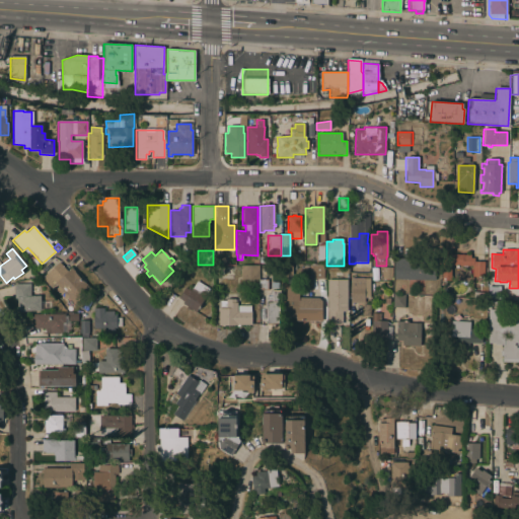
[(484,277),(472,277),(472,267),(467,267),(466,268),(462,267),(461,266),(450,266),(450,281),(441,281),(442,254),(470,254),(470,257),(473,258),(473,262),(484,262),(484,277)]
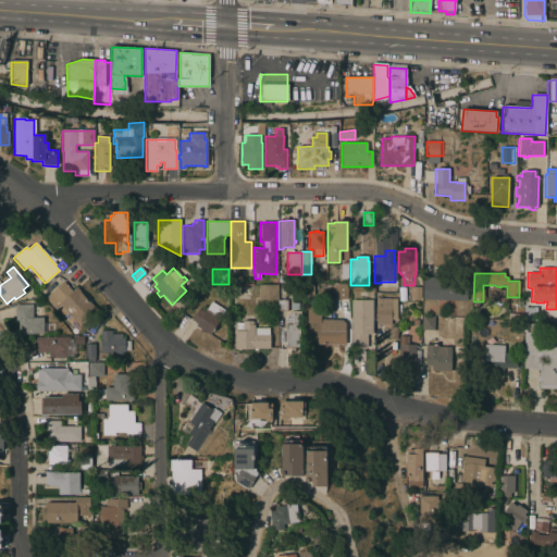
[(422,299),(423,277),(467,279),(466,301),(422,299)]
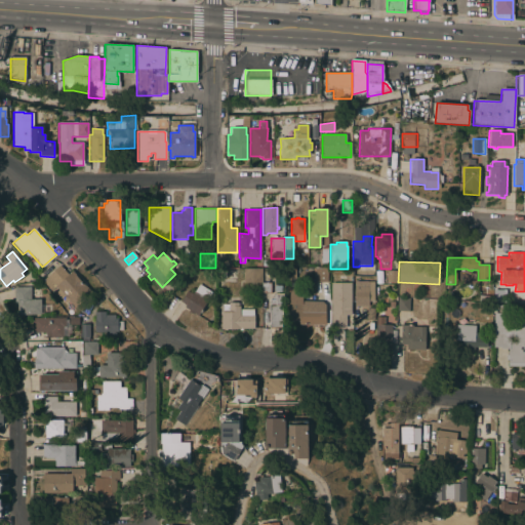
[(68,275),(72,271),(76,275),(75,275),(84,285),(85,285),(91,292),(75,309),(68,301),(66,304),(55,293),(58,290),(55,286),(50,290),(42,281),(59,265),(68,275)]
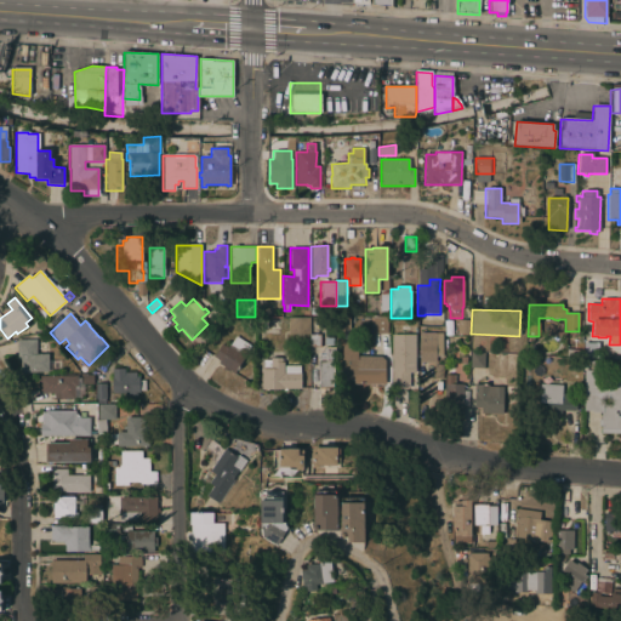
[(309,318),(309,334),(288,334),(288,318),(309,318)]
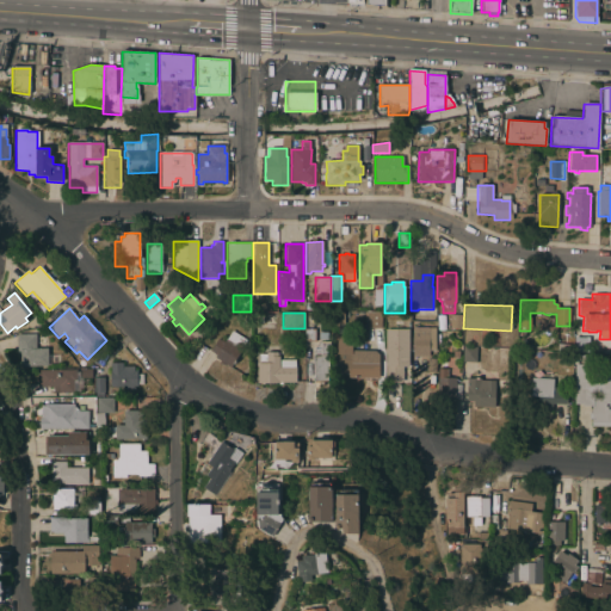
[(344,325),(331,325),(331,313),(344,313),(344,325)]
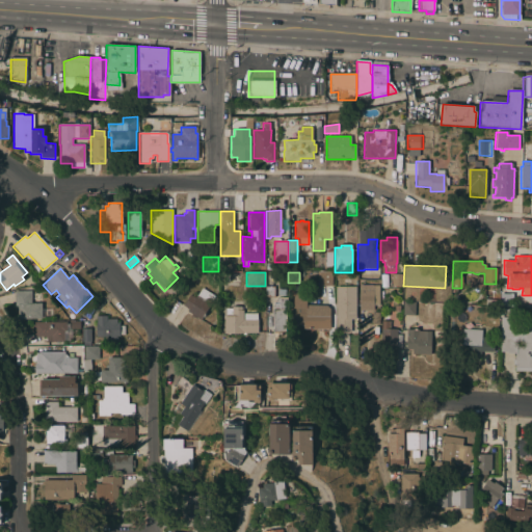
[(331,272),(331,286),(319,286),(318,272),(331,272)]
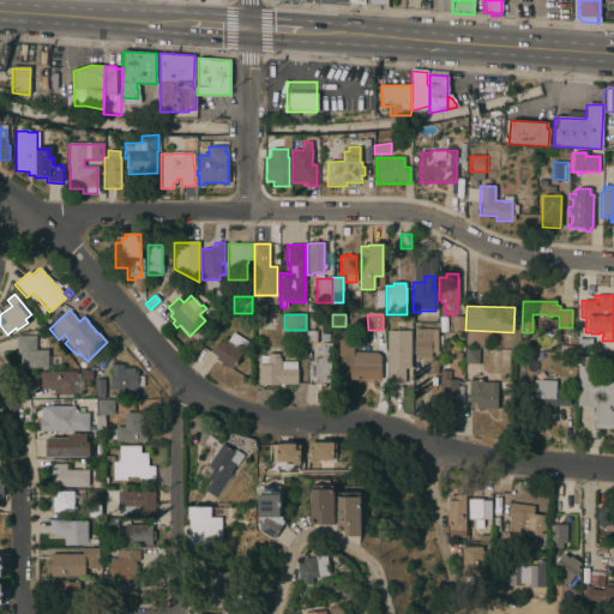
[(463,331),(451,331),(451,315),(463,317),(463,331)]
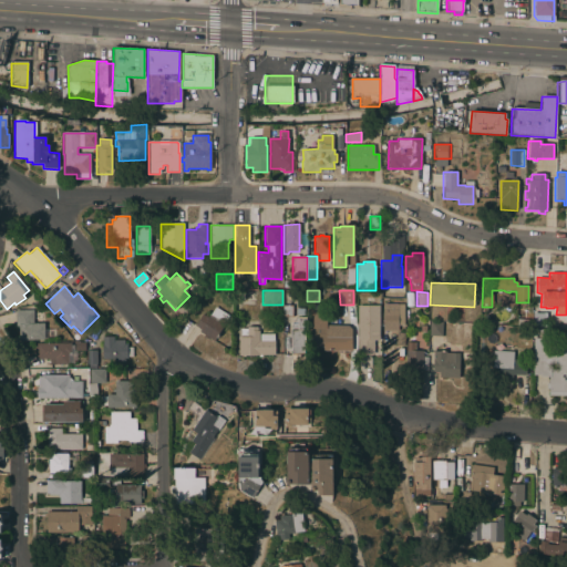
[(404,305),(403,326),(398,326),(398,331),(382,331),(383,303),(404,305)]
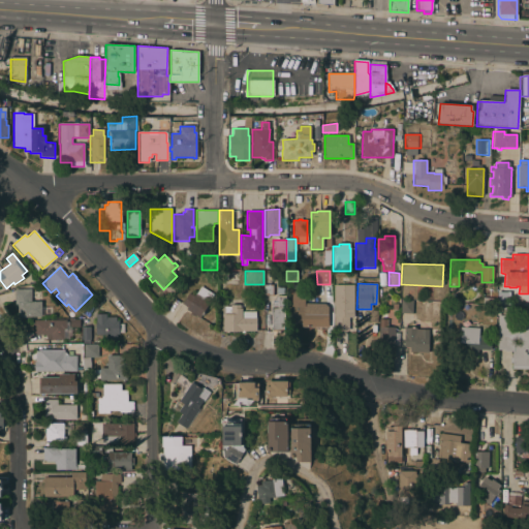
[(272,296),(263,296),(263,285),(273,285),(272,296)]
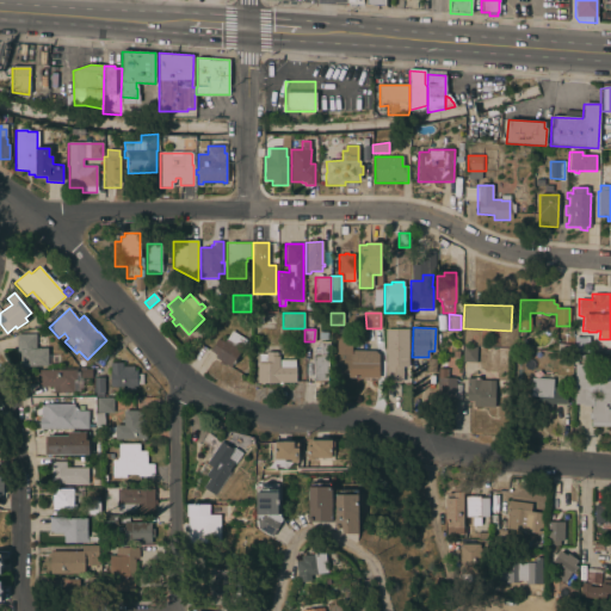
[(408,365),(409,365),(409,381),(402,381),(386,382),(384,329),(408,329),(408,365)]
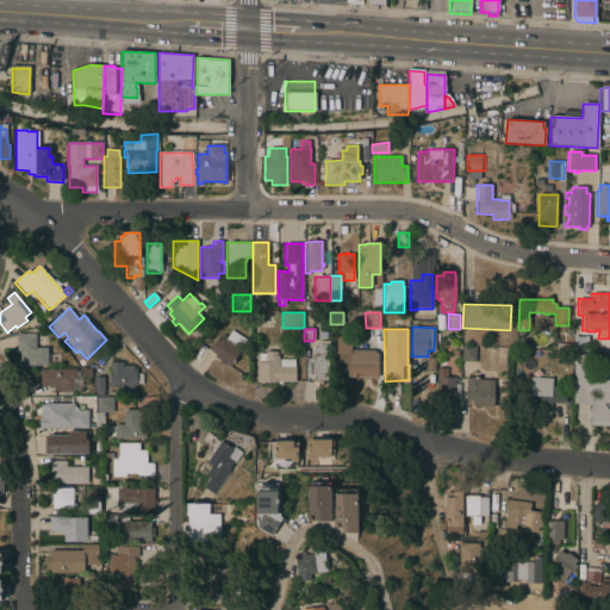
[(246,340),(242,344),(243,346),(230,367),(225,363),(224,365),(218,361),(219,360),(213,356),(215,355),(210,352),(218,338),(224,342),(231,330),(246,340)]
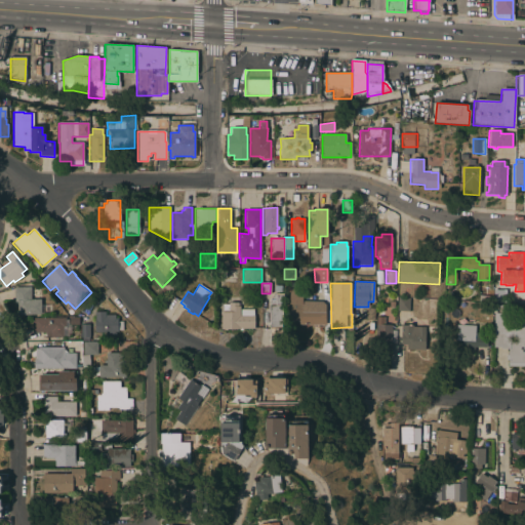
[(31,287),(31,299),(40,298),(40,305),(50,305),(50,313),(40,314),(40,315),(17,315),(16,303),(14,303),(13,288),(31,287)]
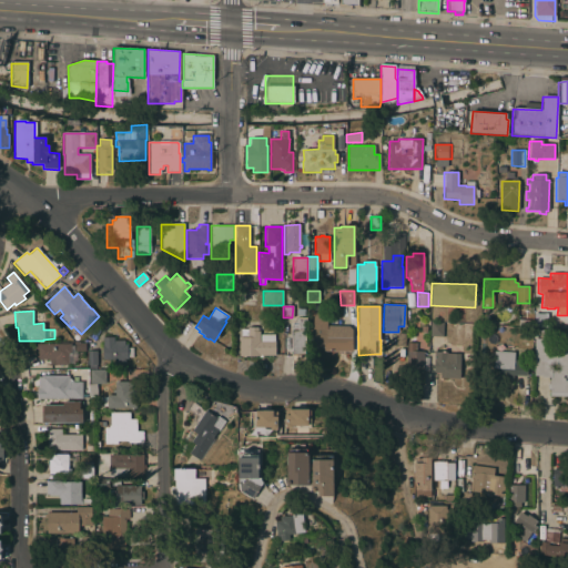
[(352,351),(323,351),(323,347),(311,347),(311,334),(313,334),(313,313),(327,313),(327,326),(348,326),(352,330),(352,351)]
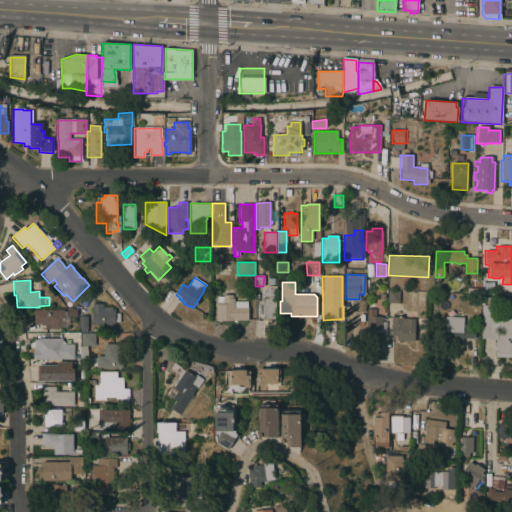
[(493,296),(480,295),(481,282),(484,282),(483,283),(489,283),(493,283),(493,296)]
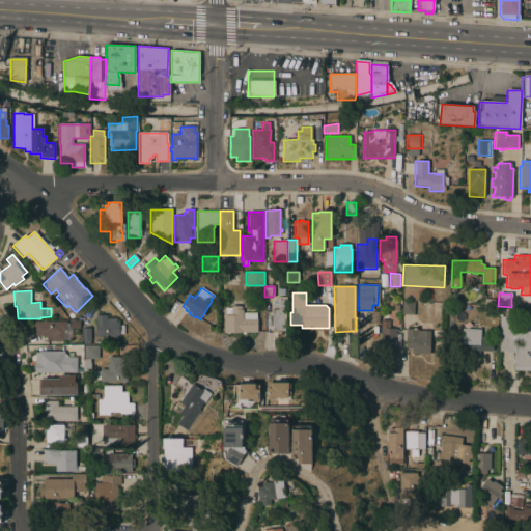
[(286,298),(286,308),(285,308),(285,326),(284,326),(284,332),(280,332),(280,335),(276,335),(276,332),(273,332),(273,331),(272,331),(272,325),(271,325),(271,322),(272,322),(272,316),(271,316),(271,312),(272,312),(272,303),(274,303),(274,300),(276,300),(276,298),(286,298)]
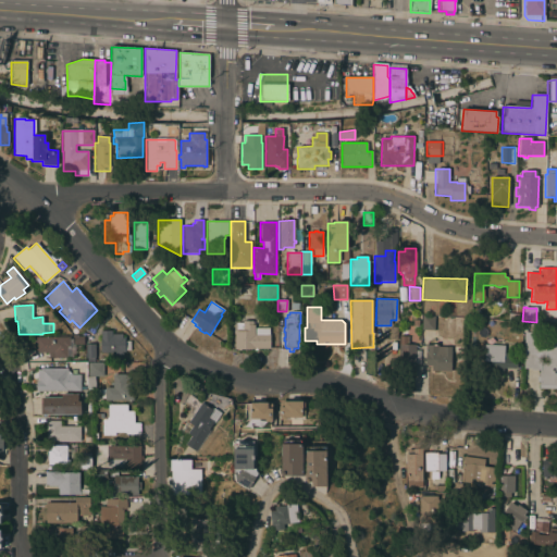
[(433,331),(421,330),(421,317),(434,318),(433,331)]
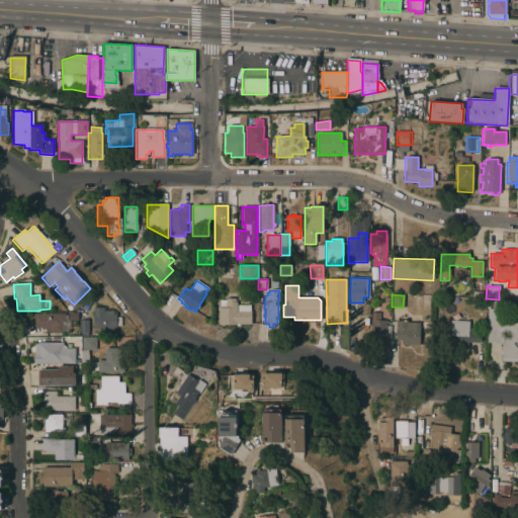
[(218,325),(218,308),(226,308),(226,307),(219,307),(219,300),(225,300),(225,298),(234,298),(234,303),(236,303),(237,312),(237,306),(249,305),(250,312),(250,324),(218,325)]
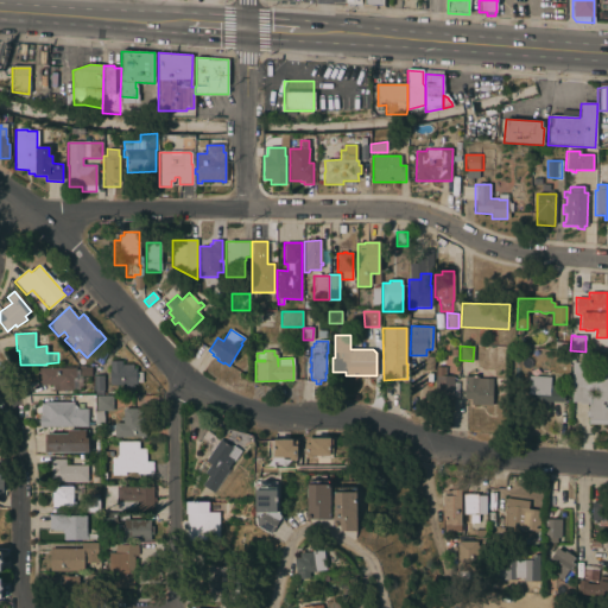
[(109,361),(121,361),(121,365),(132,365),(132,369),(135,369),(135,373),(141,373),(141,382),(135,382),(135,385),(133,385),(133,388),(124,388),(124,385),(109,385),(109,361)]
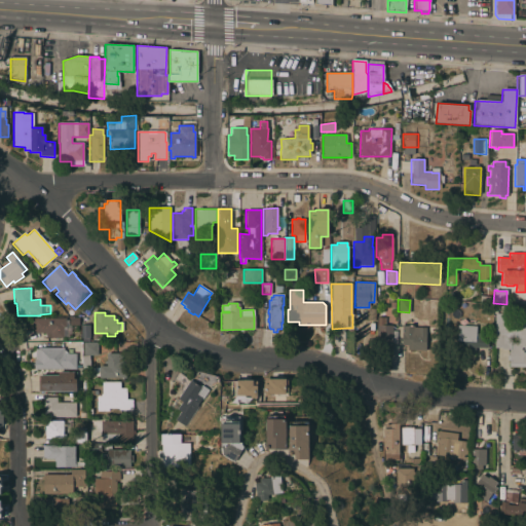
[(510,314),(510,320),(515,320),(515,323),(525,323),(525,367),(509,367),(509,361),(506,361),(506,355),(509,355),(509,349),(501,349),(501,348),(494,348),(494,314),(500,314),(510,314)]
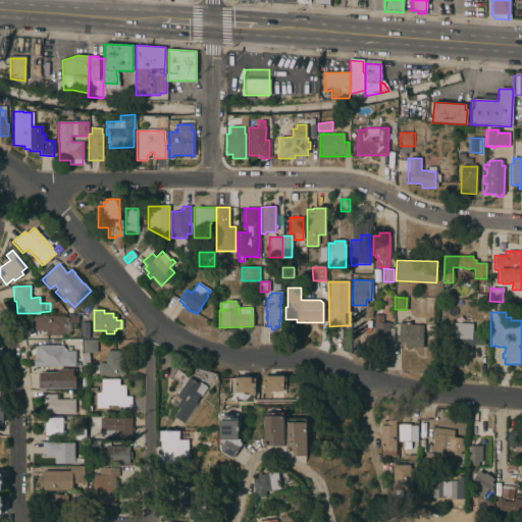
[(382,315),(382,323),(388,323),(388,328),(394,328),(394,341),(389,341),(388,354),(373,354),(374,315),(382,315)]
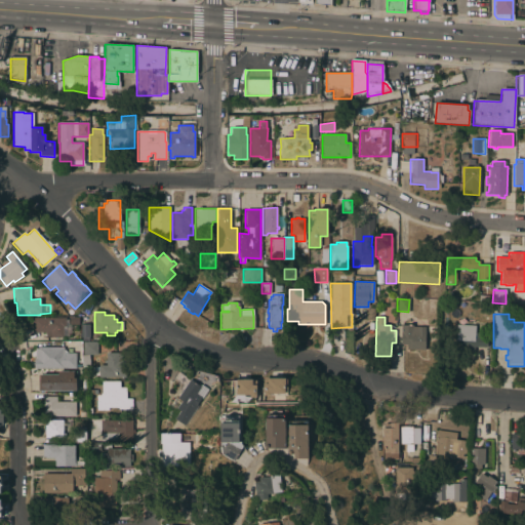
[(45,337),(44,332),(34,332),(33,318),(78,318),(78,324),(65,325),(65,327),(63,327),(63,337),(45,337)]
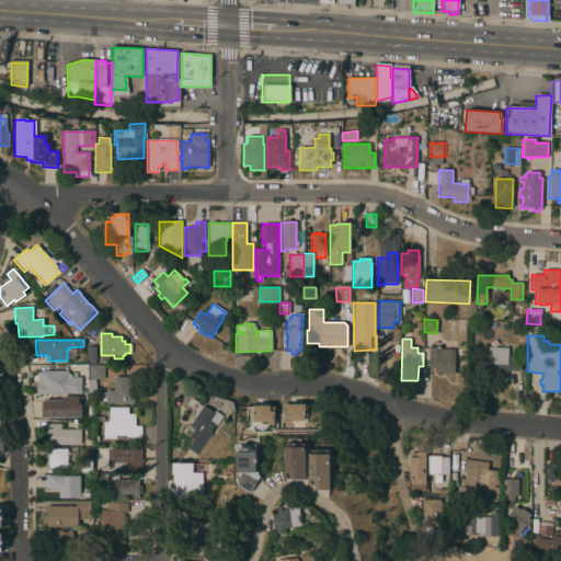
[(95,361),(87,361),(86,347),(88,347),(88,345),(93,345),(93,346),(95,346),(95,361)]
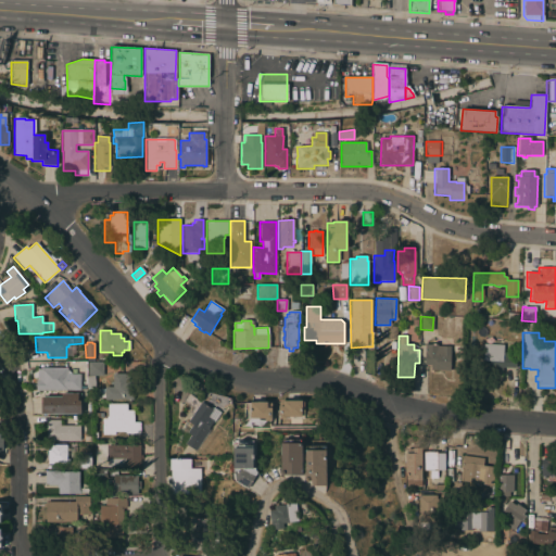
[(450,370),(430,370),(430,365),(425,365),(425,344),(431,344),(431,343),(436,343),(436,344),(437,344),(437,346),(450,346),(450,370)]
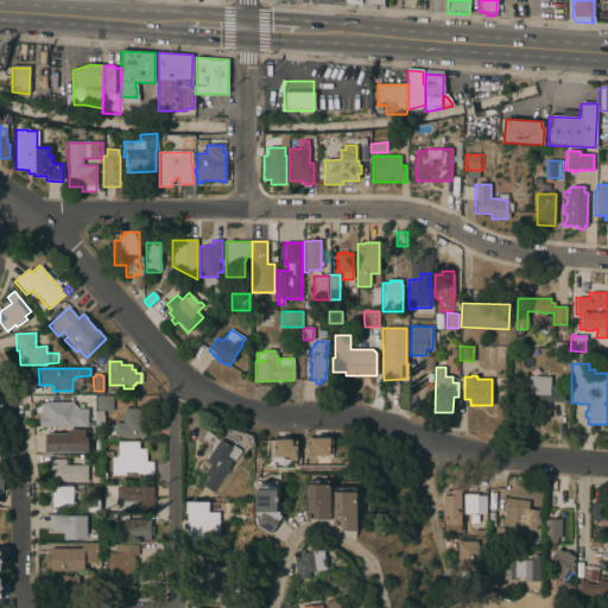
[(549,401),(549,409),(534,407),(534,400),(526,400),(527,375),(550,377),(550,386),(564,386),(563,403),(549,401)]
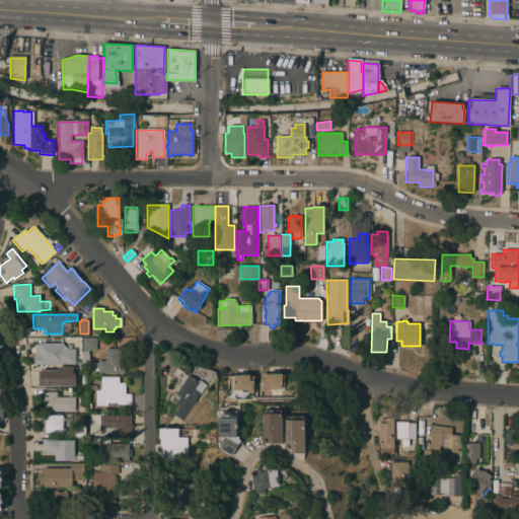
[(88,361),(81,361),(81,352),(81,339),(95,339),(95,351),(87,351),(88,361)]
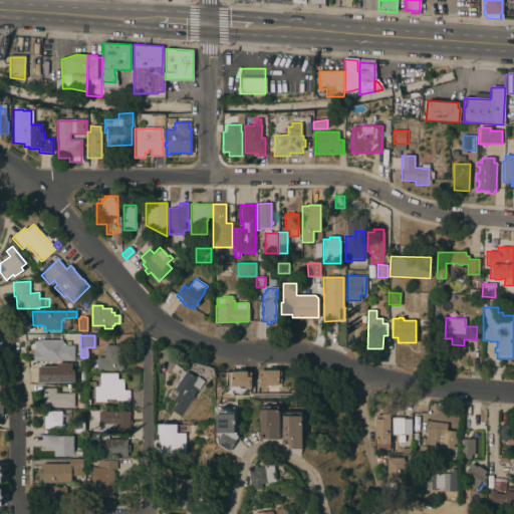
[(73,345),(73,356),(78,356),(78,359),(73,359),(73,360),(33,360),(33,352),(34,352),(34,341),(37,341),(37,340),(61,340),(61,342),(65,345),(73,345)]
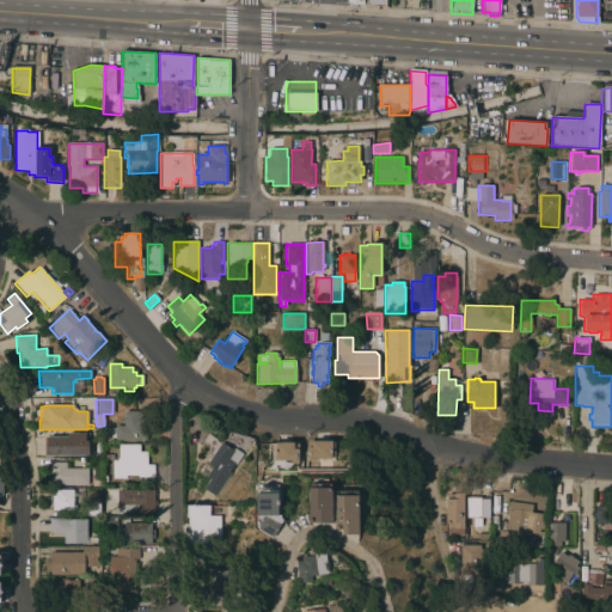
[(146,440),(115,440),(115,426),(123,426),(123,423),(121,423),(121,421),(123,421),(124,411),(138,411),(138,412),(141,412),(141,420),(146,420),(146,440)]
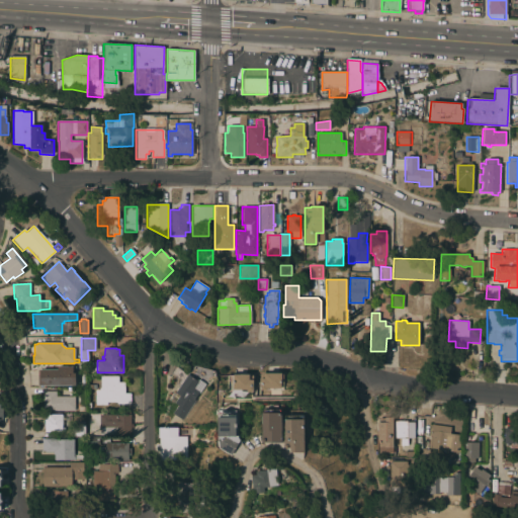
[(37,385),(37,369),(56,369),(57,366),(72,366),(72,373),(75,373),(75,385),(37,385)]
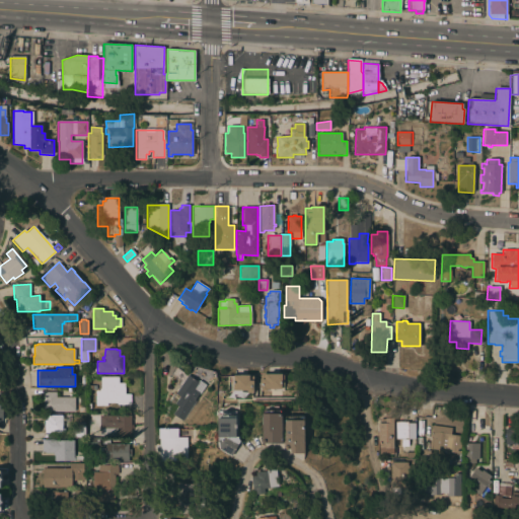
[(191,404),(175,393),(182,384),(169,375),(175,367),(188,376),(192,370),(199,375),(200,370),(211,373),(205,386),(191,404)]
